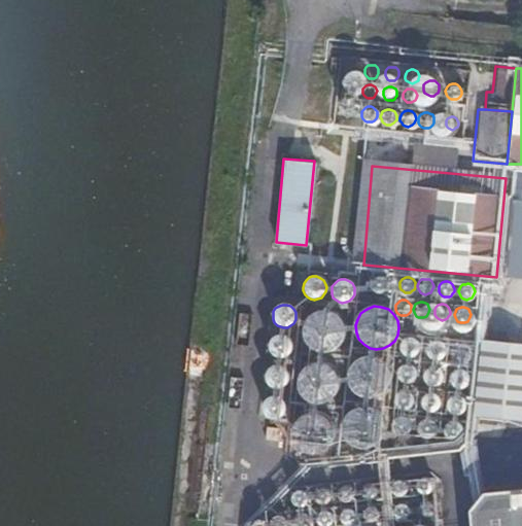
[(340,351),(344,347),(347,341),(349,334),(347,326),(344,320),(338,315),(332,313),(324,313),(317,315),(311,319),(307,325),(306,332),(306,339),(309,345),(313,350),(319,354),(326,355),(333,354),(340,351)]
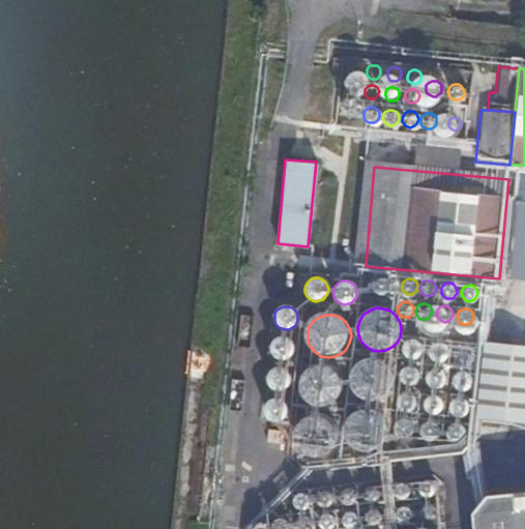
[(289,358),(292,356),(293,353),(294,349),(293,345),(291,342),(288,339),(285,338),(281,338),(276,339),(273,341),(271,345),(270,348),(270,352),(272,355),(274,358),(278,360),(282,361),(286,360),(289,358)]
